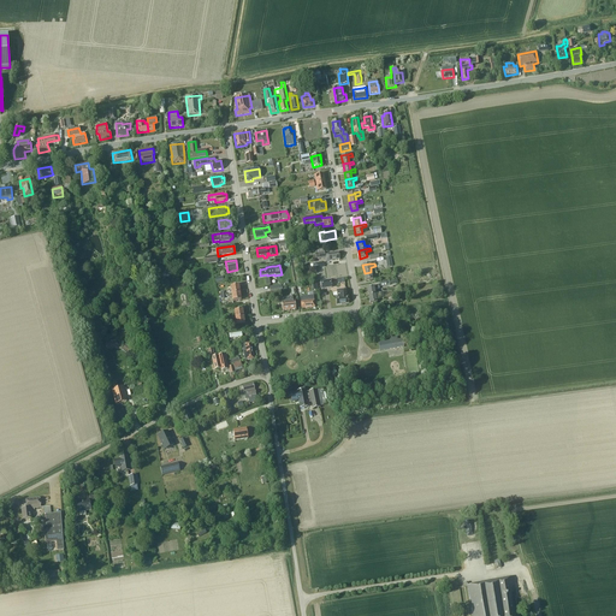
[(371,272),(365,273),(366,280),(372,279),(372,273),(377,273),(375,271),(371,271),(371,272)]
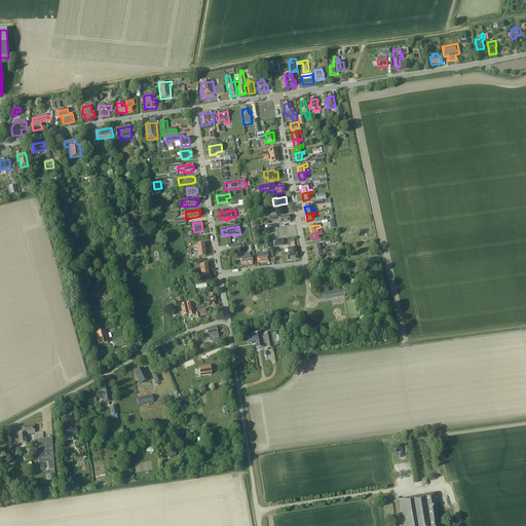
[(321,252),(321,251),(320,248),(324,247),(324,245),(320,245),(313,246),(314,253),(321,252)]
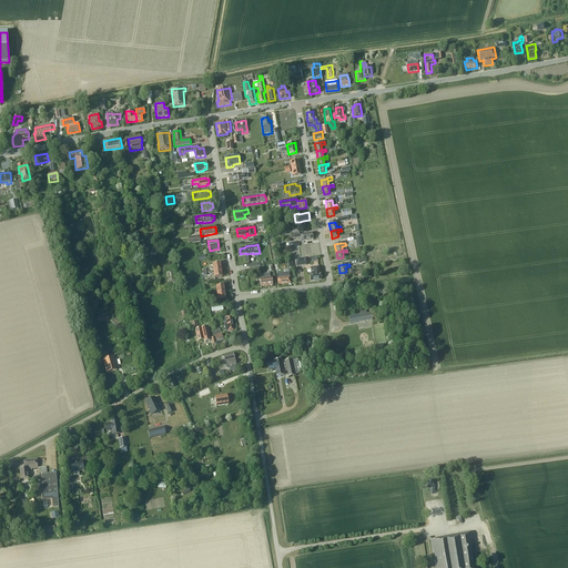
[(320,273),(318,267),(311,267),(311,274),(310,274),(311,281),(321,280),(321,273),(320,273)]
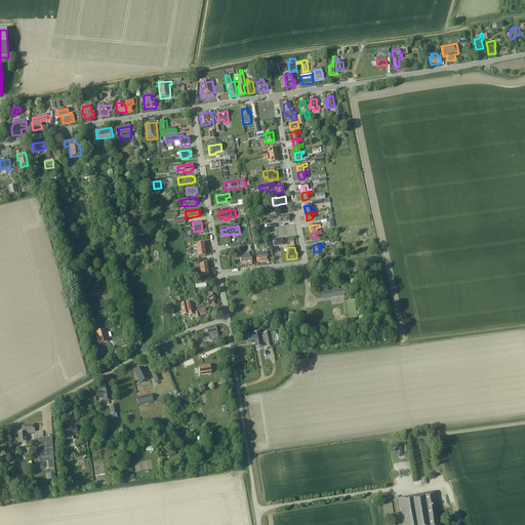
[(320,251),(314,252),(315,259),(321,258),(320,253),(324,252),(326,252),(326,249),(324,250),(320,250),(320,251)]
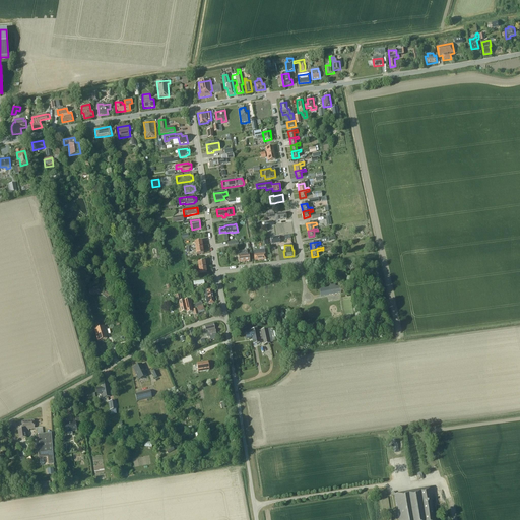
[(247,254),(247,251),(240,251),(240,255),(238,255),(239,262),(250,261),(249,254),(247,254)]
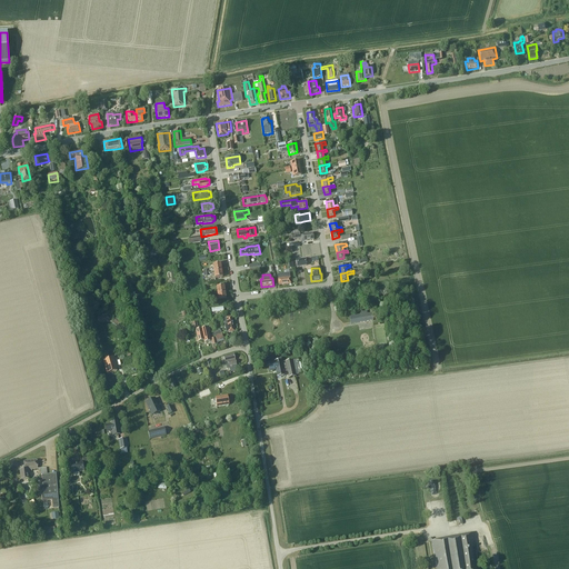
[(290,278),(290,276),(278,277),(278,279),(279,286),(291,283),(290,278)]
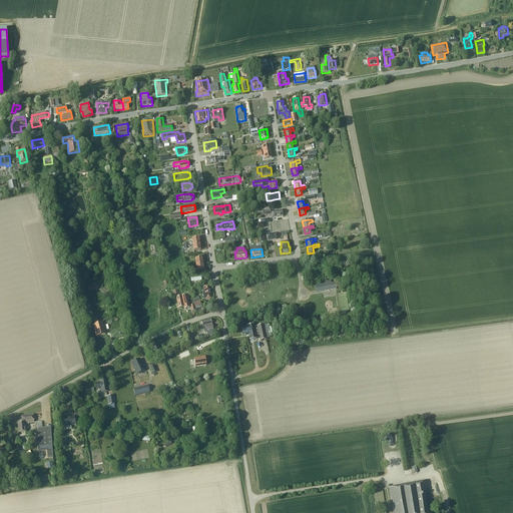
[(331,284),(330,281),(325,282),(325,285),(315,286),(317,293),(336,289),(335,283),(331,284)]
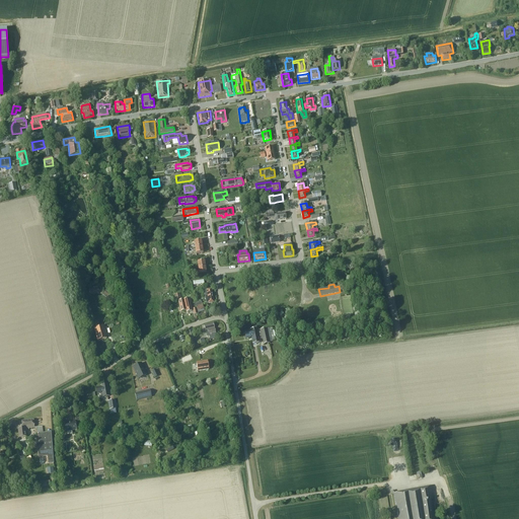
[(103,295),(109,300),(113,296),(110,295),(112,294),(105,290),(104,290),(99,289),(100,287),(96,286),(89,289),(88,290),(90,295),(91,295),(97,294),(98,294),(103,295)]
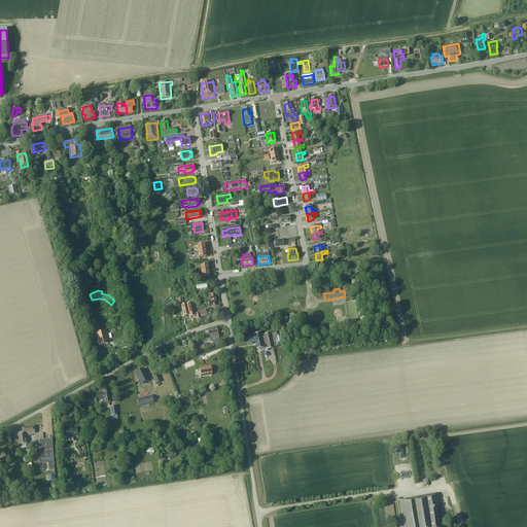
[(213,293),(209,293),(209,294),(207,294),(209,308),(212,308),(212,309),(215,308),(217,307),(215,293),(213,293)]
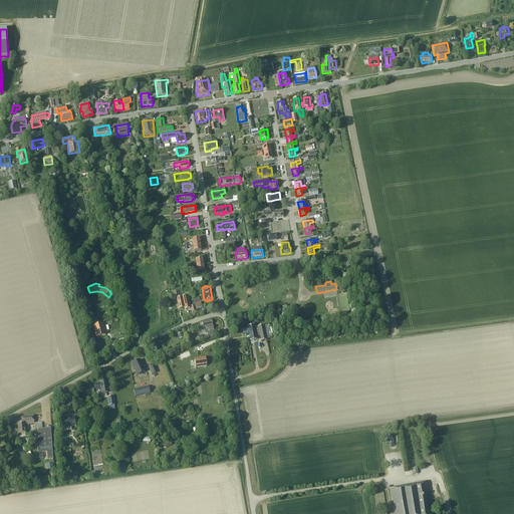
[(190,300),(188,295),(177,298),(179,308),(184,307),(185,309),(190,307),(189,300),(190,300)]
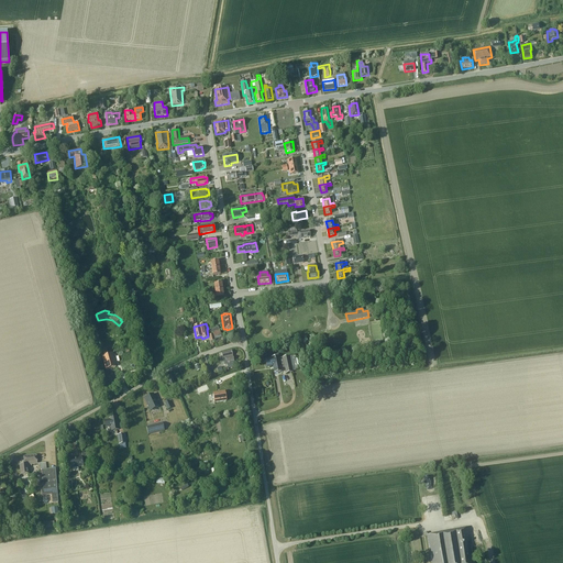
[(222,327),(218,328),(218,327),(212,329),(212,332),(214,337),(214,339),(221,337),(219,330),(222,330),(222,327)]
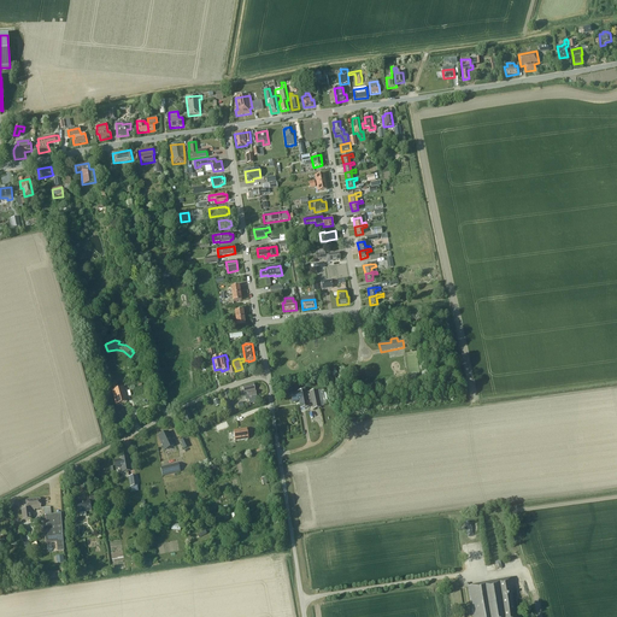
[(254,389),(253,385),(242,387),(244,393),(245,393),(246,400),(248,400),(250,404),(258,401),(257,395),(254,389)]
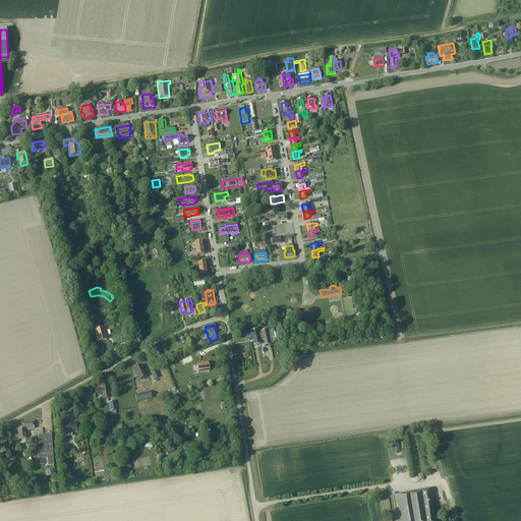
[(98,342),(107,339),(104,328),(95,330),(98,342)]
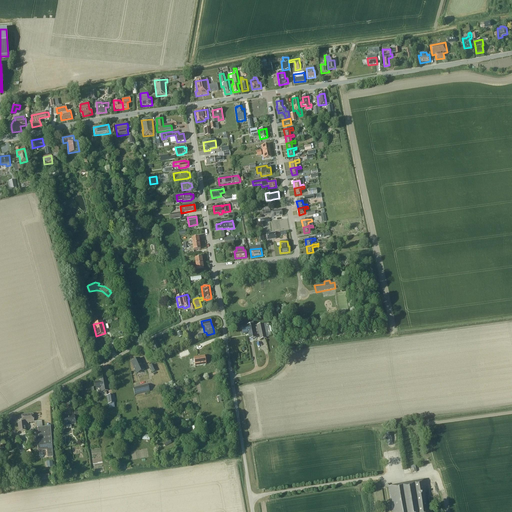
[(253,326),(253,324),(240,327),(242,334),(248,333),(249,339),(256,338),(255,335),(259,335),(260,339),(265,338),(262,324),(253,326)]
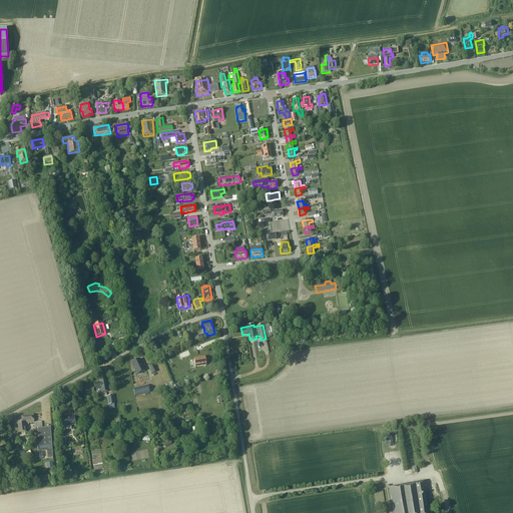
[(190,336),(187,327),(184,328),(189,343),(193,342),(190,336)]
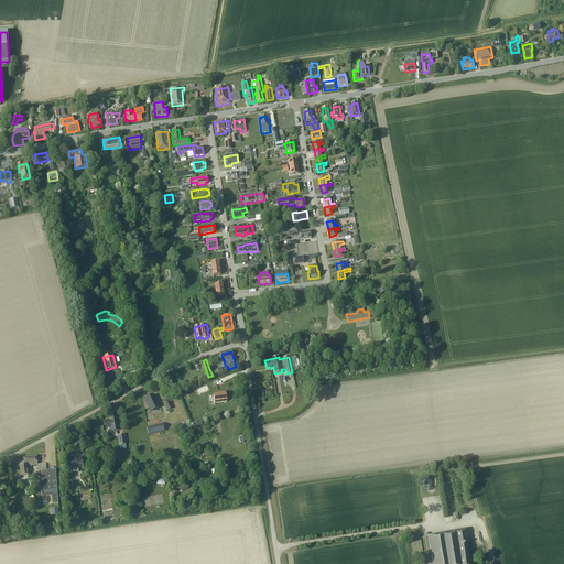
[(175,386),(171,376),(166,378),(169,384),(169,386),(171,390),(176,388),(177,390),(186,386),(185,381),(175,386)]
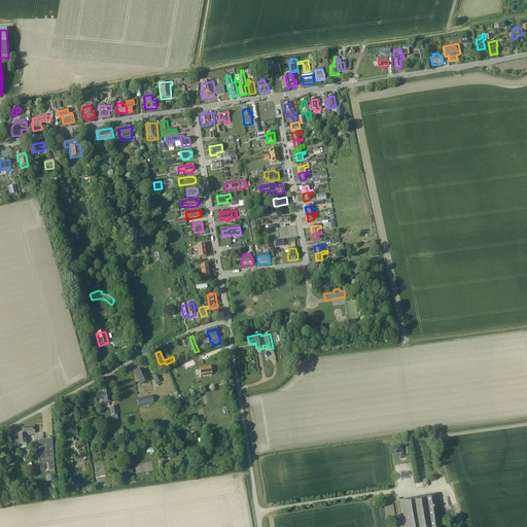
[(210,366),(199,369),(201,377),(212,375),(210,366)]
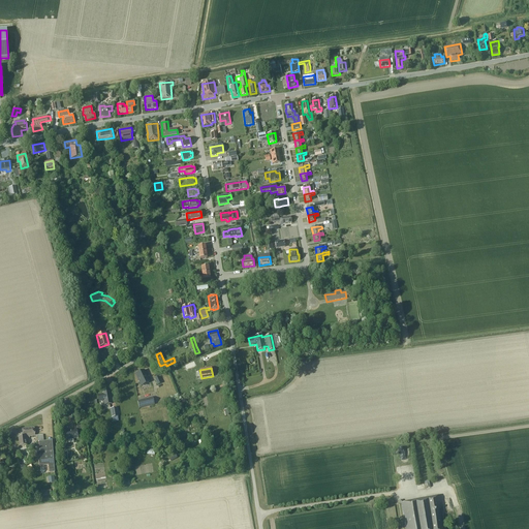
[(135,374),(142,386),(150,382),(144,370),(135,374)]
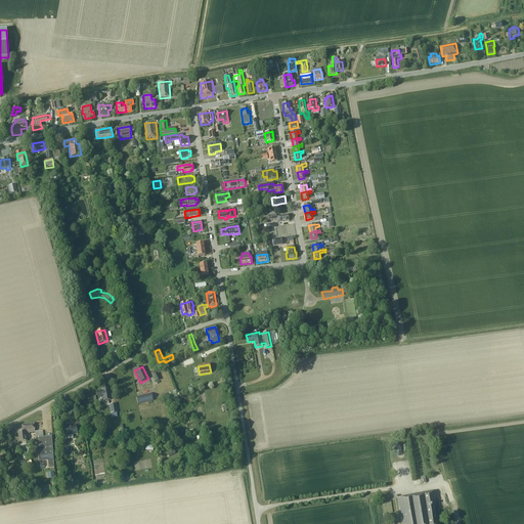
[(111,400),(108,387),(101,388),(101,390),(96,391),(97,398),(102,398),(103,401),(111,400)]
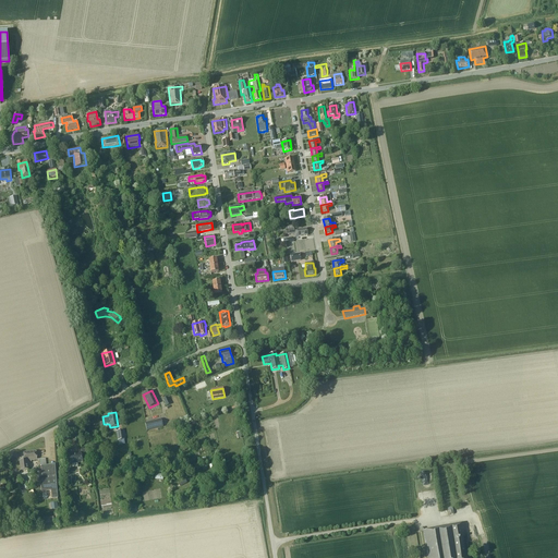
[(162,426),(161,420),(145,423),(147,431),(162,426)]
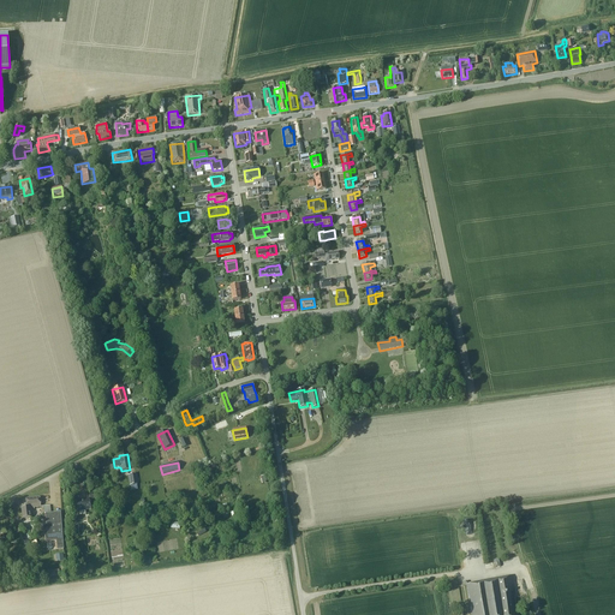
[(137,484),(136,475),(127,476),(130,485),(131,485),(131,490),(137,489),(137,484)]
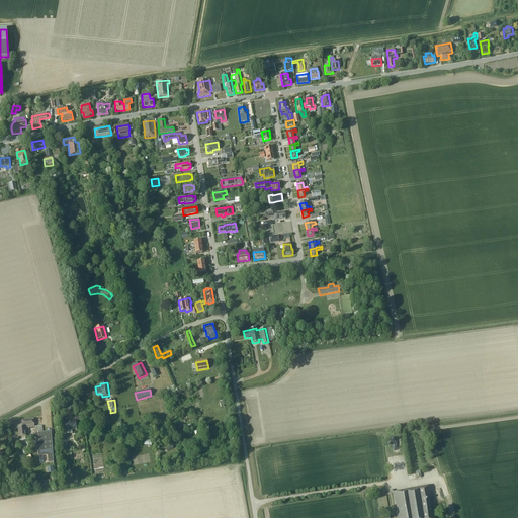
[(33,427),(32,419),(21,421),(22,427),(21,428),(17,428),(18,436),(26,436),(25,434),(26,434),(26,429),(28,429),(28,428),(33,427)]
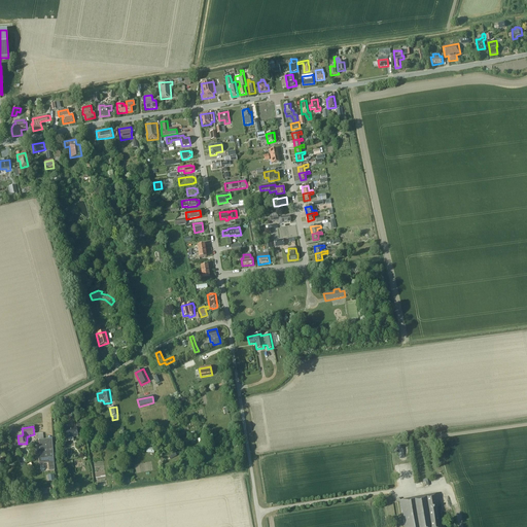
[(78,436),(76,427),(65,429),(67,438),(78,436)]
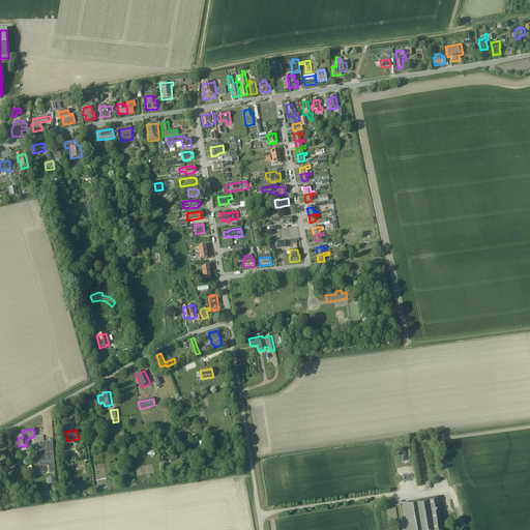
[(43,442),(43,436),(37,437),(38,452),(36,452),(38,467),(48,466),(49,474),(55,473),(52,441),(43,442)]
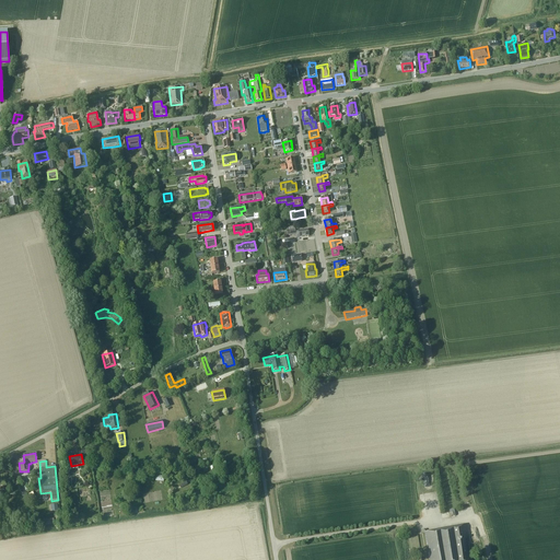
[(471,559),(466,525),(424,532),(429,559),(471,559)]
